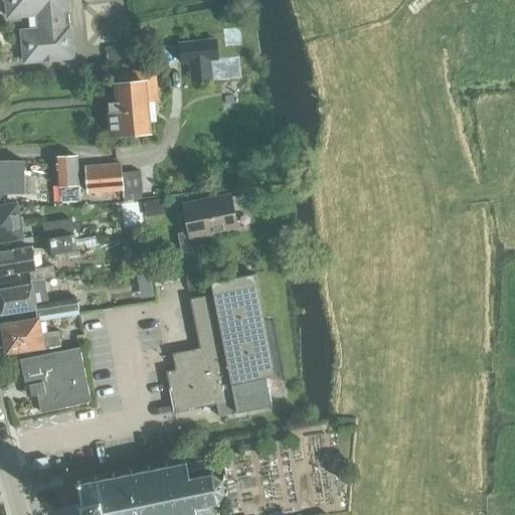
[(38,14),(39,30),(38,30),(39,34),(63,31),(66,58),(72,57),(66,0),(3,0),(4,1),(7,3),(8,17),(38,14)]
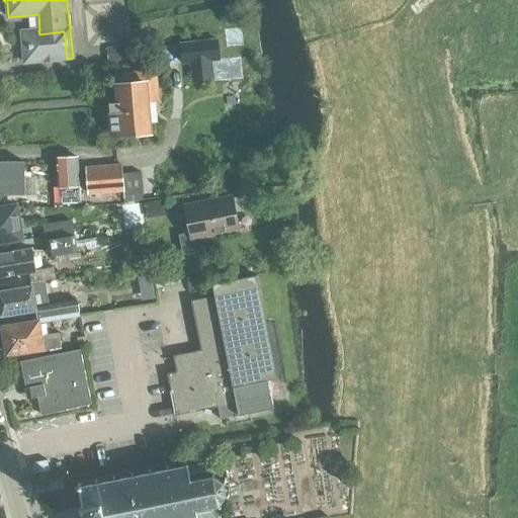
[(24,63),(67,59),(64,31),(39,34),(38,30),(21,32),(24,63)]
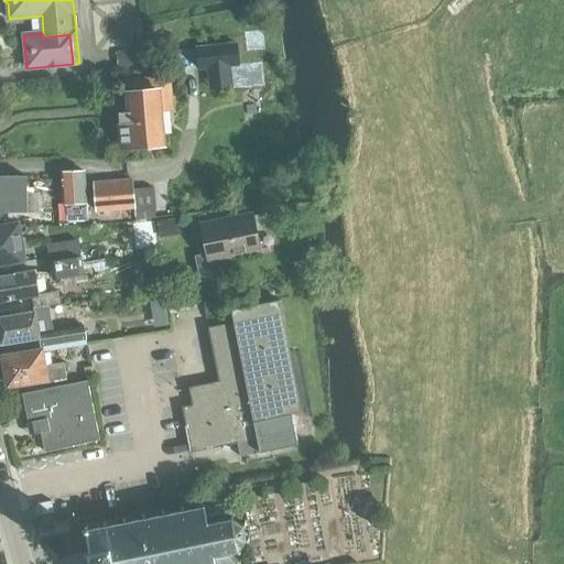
[(240,47),(197,52),(199,75),(208,74),(210,95),(236,93),(234,72),(242,71),(240,47)]
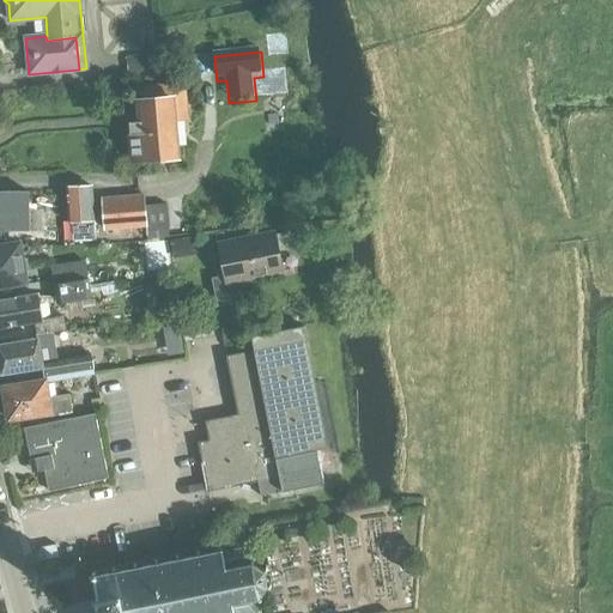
[(147,74),(145,54),(125,56),(127,77),(147,74)]
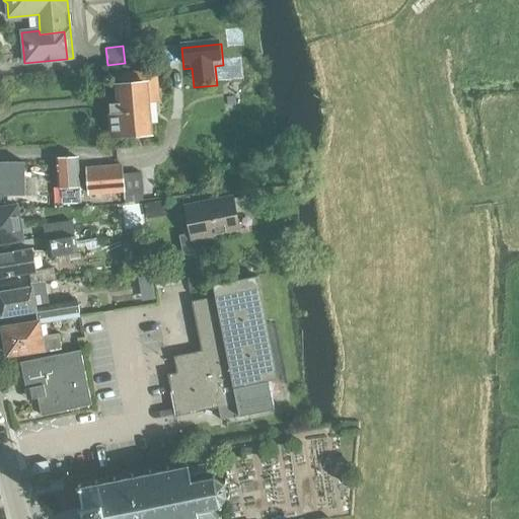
[(119,74),(120,84),(154,82),(153,84),(157,83),(155,70),(119,74)]
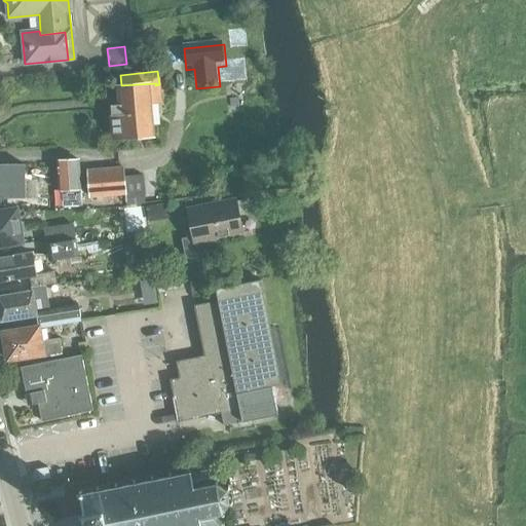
[(155,85),(156,83),(121,85),(118,86),(120,104),(110,105),(113,138),(151,134),(148,103),(157,103),(155,85)]
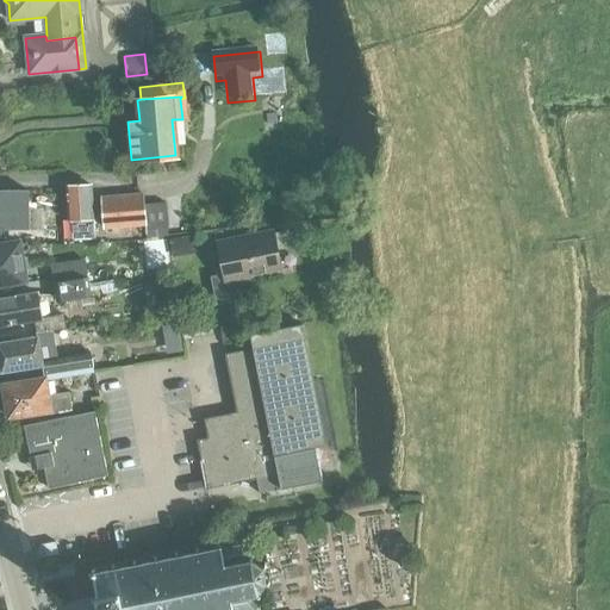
[(74,238),(93,237),(91,185),(66,186),(68,219),(72,219),(74,238)]
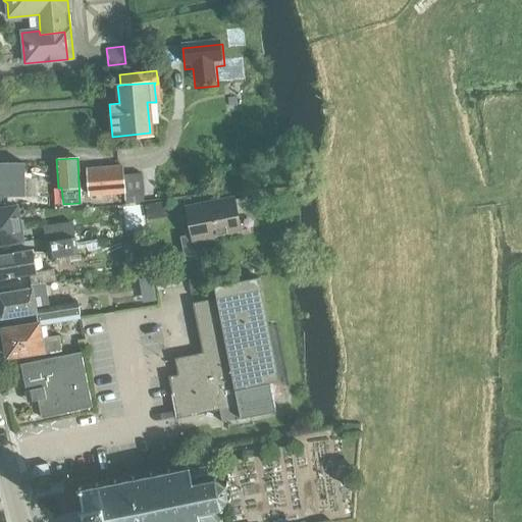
[(37,178),(23,179),(23,163),(0,162),(0,195),(23,195),(23,199),(38,198),(37,178)]
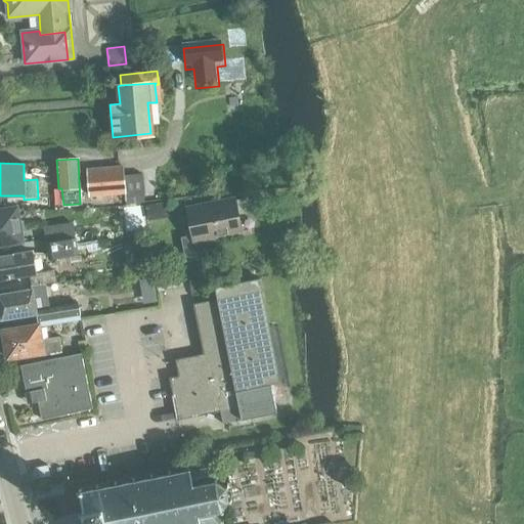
[(124,192),(123,175),(122,166),(87,169),(90,195),(124,192)]
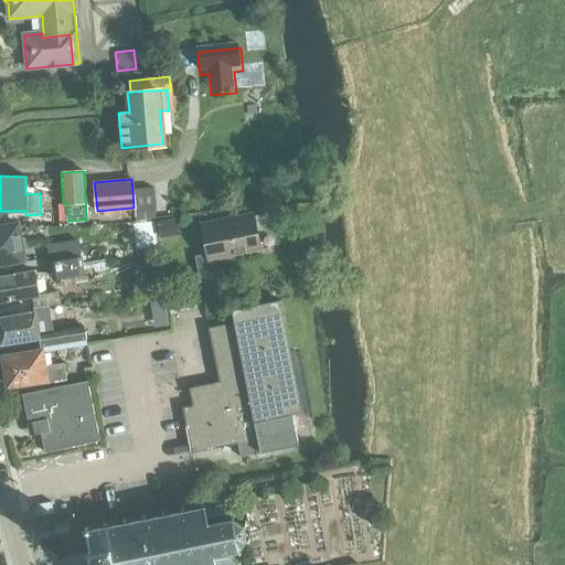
[(254,215),(254,212),(199,223),(204,254),(194,256),(200,283),(213,279),(211,265),(263,254),(258,232),(269,228),(266,212),(254,215)]
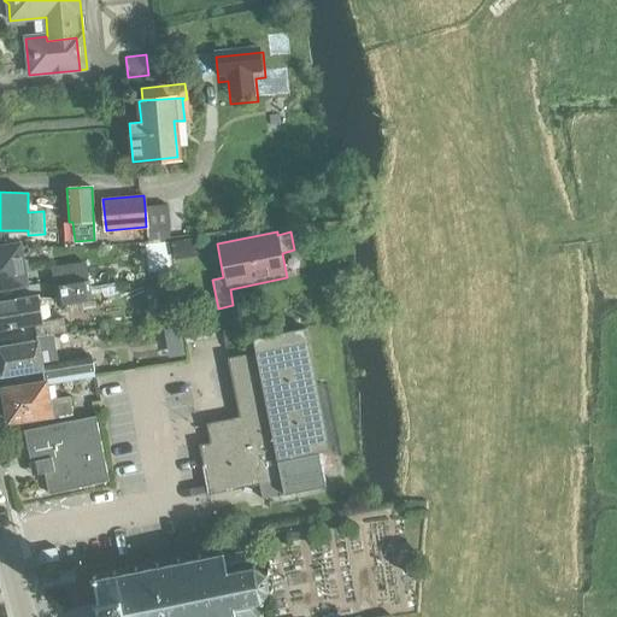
[(197,239),(172,244),(176,262),(200,257),(197,239)]
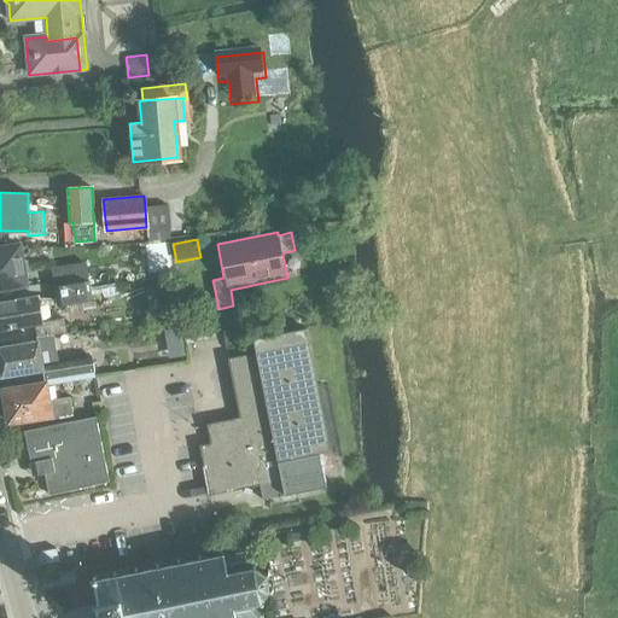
[(170,240),(144,244),(146,269),(174,266),(170,240)]
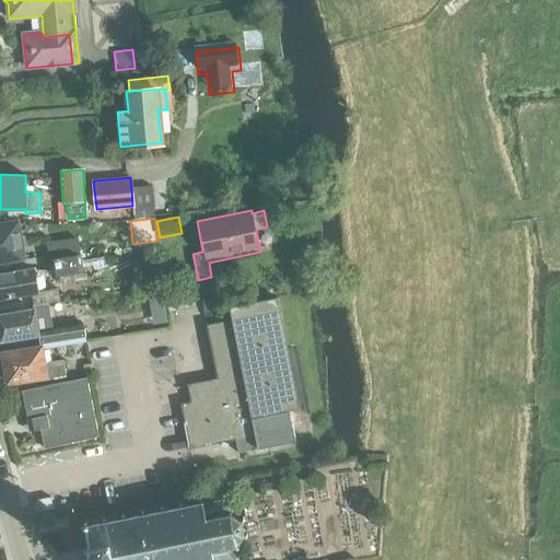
[(0,223),(0,263),(22,259),(20,247),(26,246),(24,236),(19,237),(15,221),(0,223)]
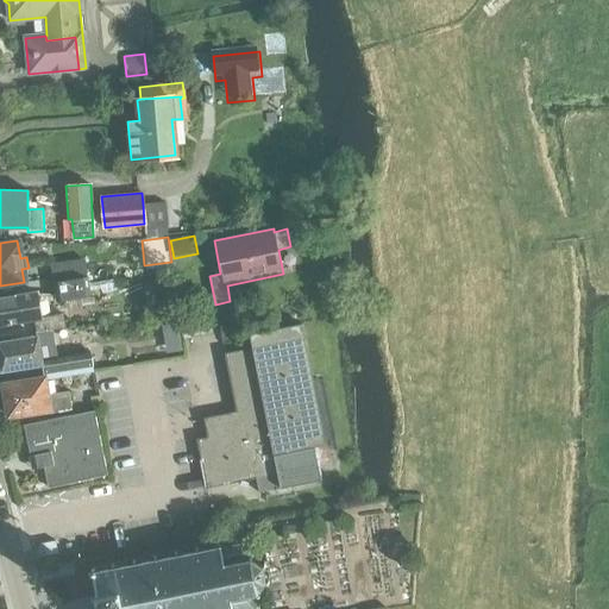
[(86,272),(54,278),(57,300),(90,294),(89,292),(88,284),(86,272)]
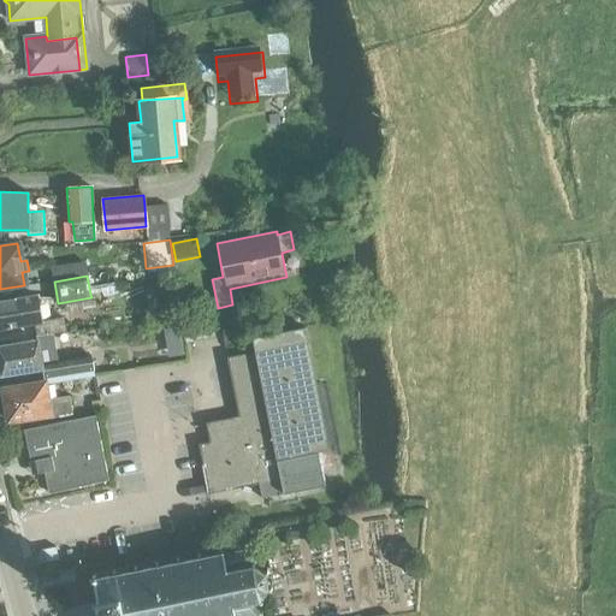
[(0,330),(34,324),(36,336),(37,336),(53,333),(66,331),(64,318),(42,320),(37,295),(0,301),(0,330)]
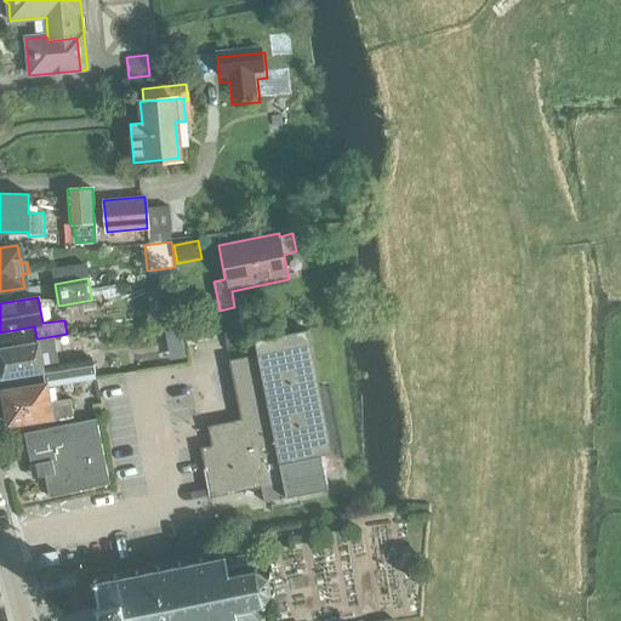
[(181,322),(167,324),(170,339),(184,336),(181,322)]
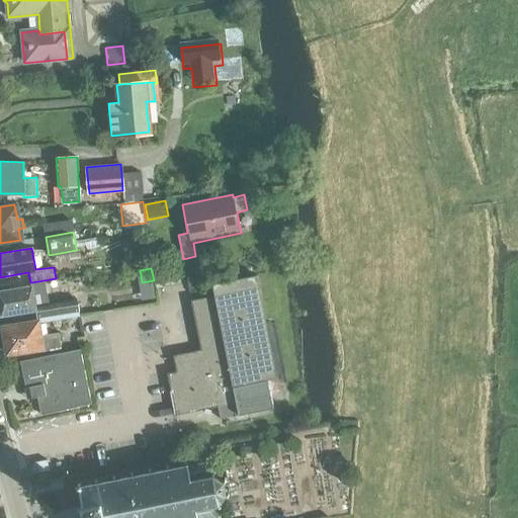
[(186,369),(167,373),(175,415),(194,411),(218,407),(220,419),(273,408),(267,380),(277,378),(256,275),(212,283),(214,295),(190,300),(200,351),(183,354),(186,369)]
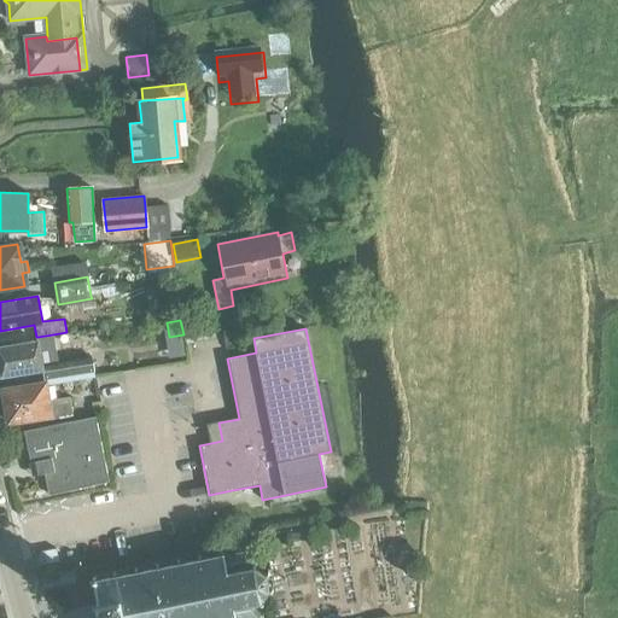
[(38,340),(0,347),(0,366),(1,375),(13,374),(42,369),(41,365),(58,362),(53,334),(38,337),(38,340)]
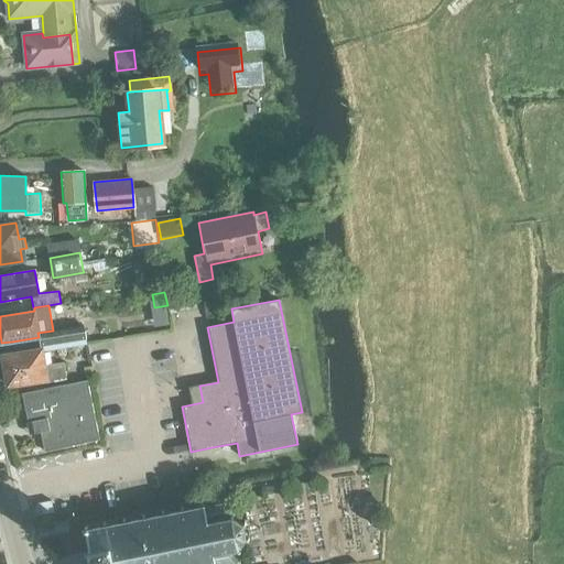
[(39,337),(41,350),(41,353),(88,345),(85,325),(53,331),(38,333),(39,337)]
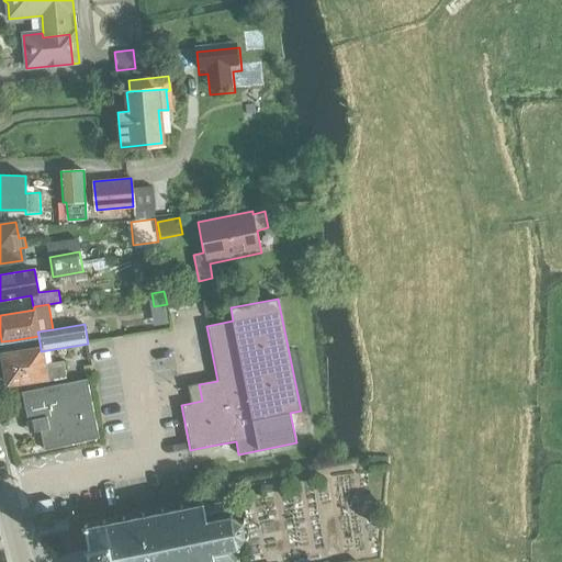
[(45,378),(43,363),(41,351),(41,349),(3,355),(9,384),(45,378)]
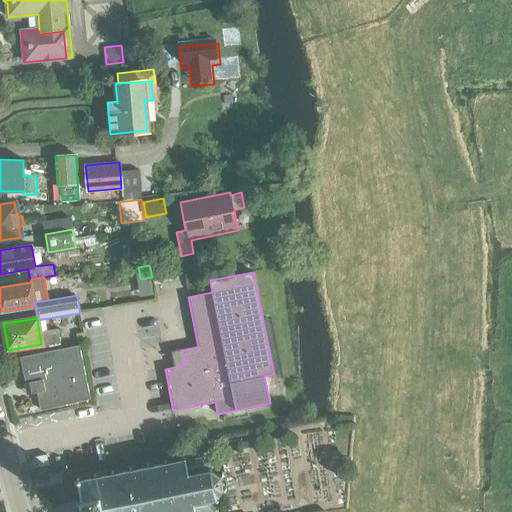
[(59,327),(39,331),(41,344),(41,346),(62,342),(59,327)]
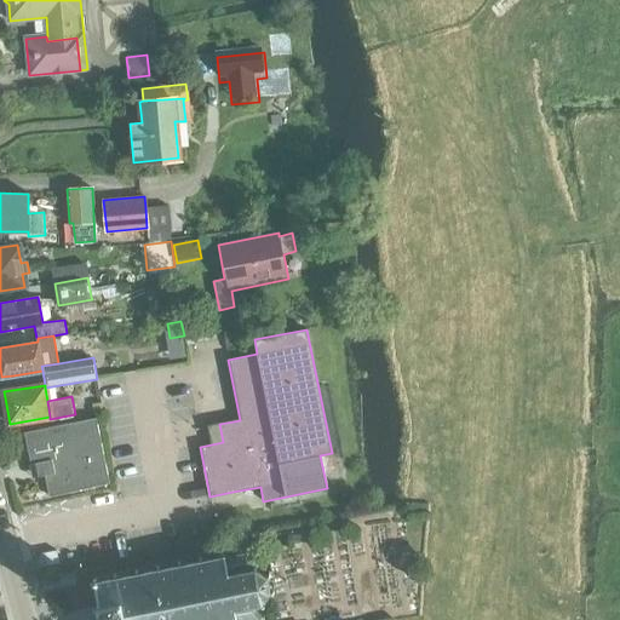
[(50,494),(110,481),(96,417),(26,432),(32,463),(35,463),(38,475),(45,474),(50,494)]
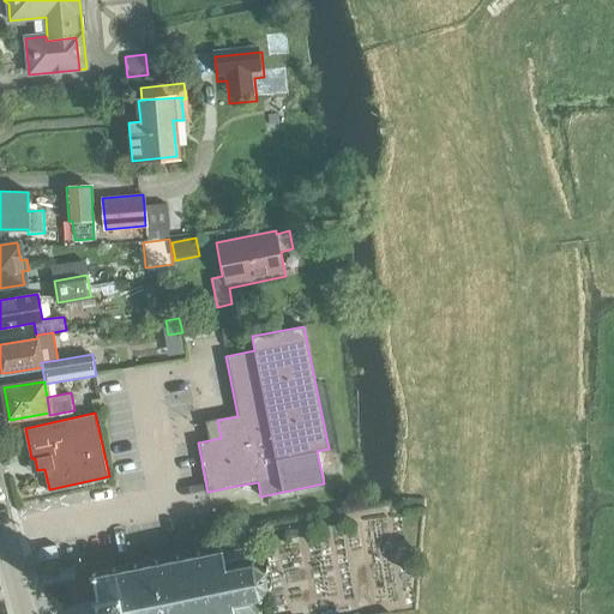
[(234,543),(85,573),(94,613),(92,613),(263,613),(260,599),(268,585),(271,584),(268,570),(265,571),(254,563),(252,551),(244,546),(242,542),(234,543)]
